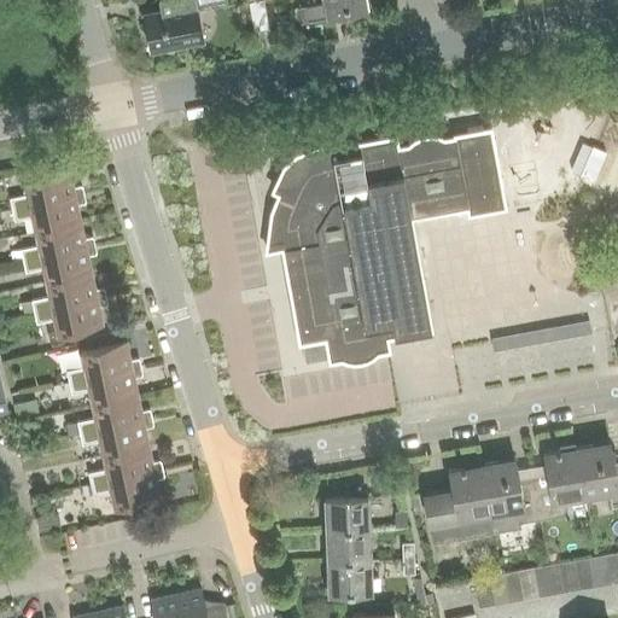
[(196,7),(233,0),(157,0),(159,11),(141,13),(149,52),(203,42),(196,7)]
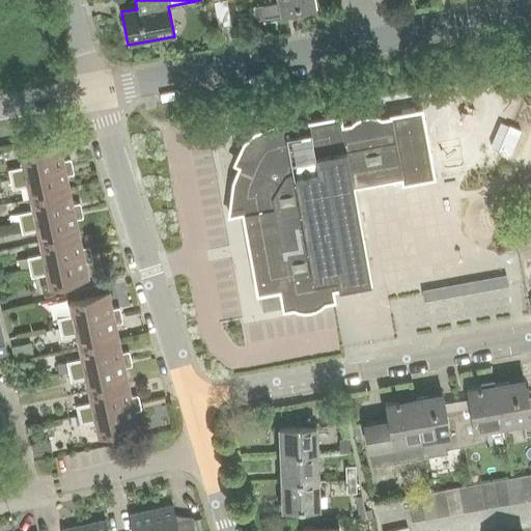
[(218,28),(231,25),(225,0),(220,0),(213,1),(218,28)]
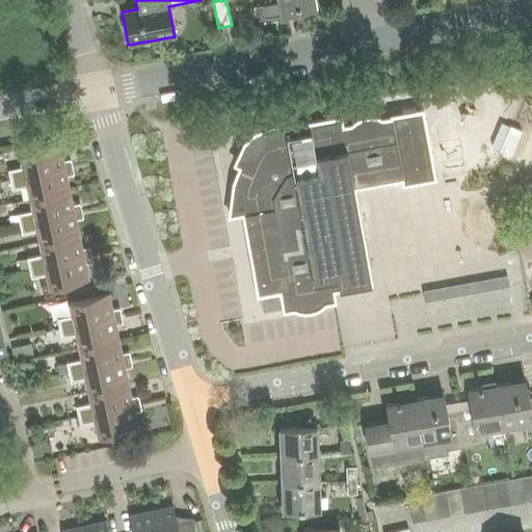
[(275,0),(276,4),(255,8),(257,21),(316,9),(314,0),(275,0)]
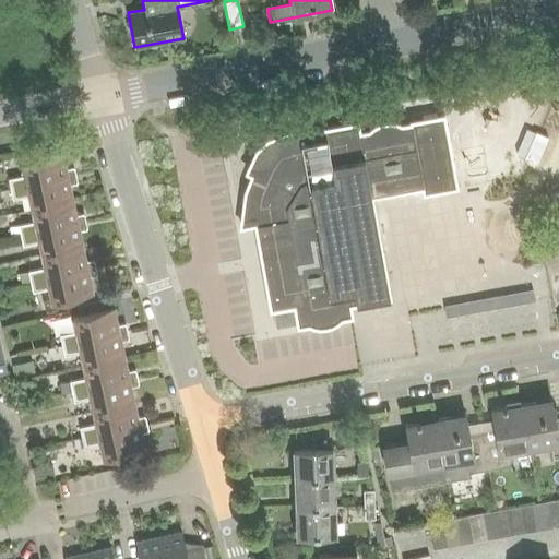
[(256,151),(248,168),(253,170),(245,192),(240,219),(246,219),(253,217),(271,310),(272,310),(275,328),(297,323),(297,326),(308,324),(313,326),(319,326),(325,326),(331,324),(336,322),(341,319),(352,317),(349,305),(389,298),(389,294),(377,228),(376,226),(375,221),(370,198),(388,194),(405,191),(421,188),(423,194),(455,188),(442,116),(417,120),(411,122),(409,122),(409,123),(401,126),(395,125),(390,123),(383,123),(378,126),(373,128),(369,131),(359,133),(357,123),(309,132),(286,139),(284,133),(266,141),(256,151)]
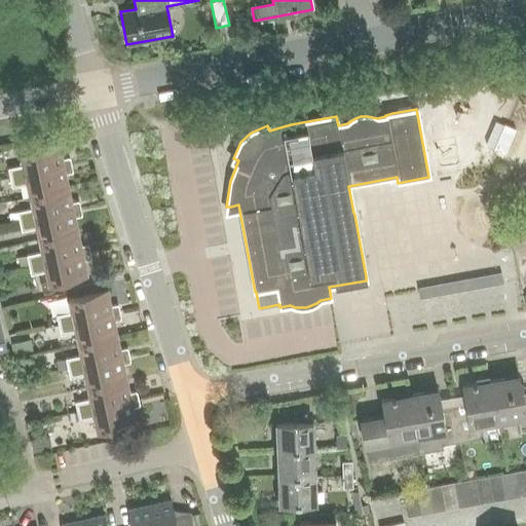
[(496,122),(486,146),(494,149),(493,149),(505,154),(516,130),(508,127),(504,125),(504,126),(496,122)]
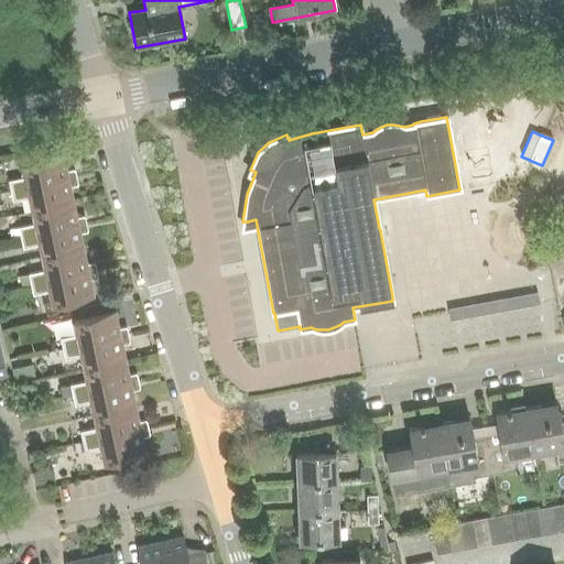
[(9,181),(11,192),(76,177),(74,170),(66,171),(63,155),(22,163),(24,177),(9,181)]
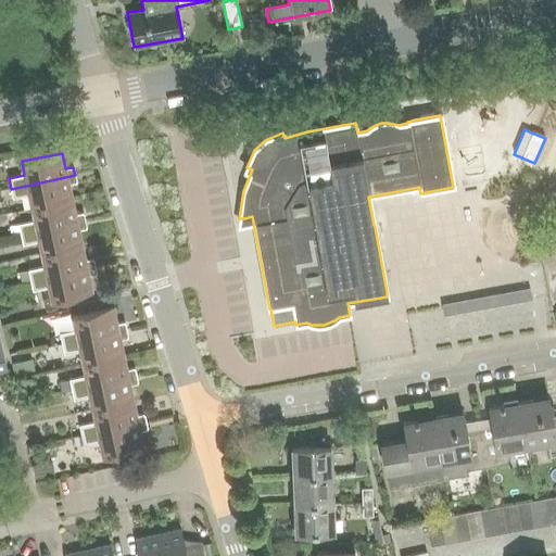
[(76,182),(75,175),(11,189),(13,199),(28,196),(32,209),(72,200),(68,185),(76,182)]
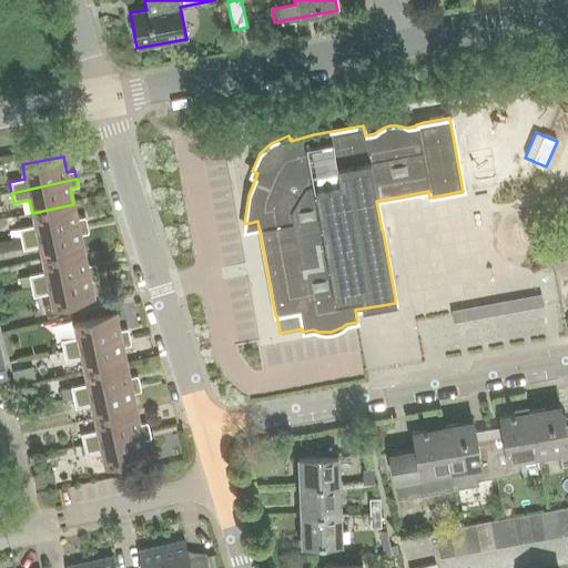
[(77,219),(73,204),(32,213),(34,225),(18,229),(21,240),(87,225),(84,217),(77,219)]
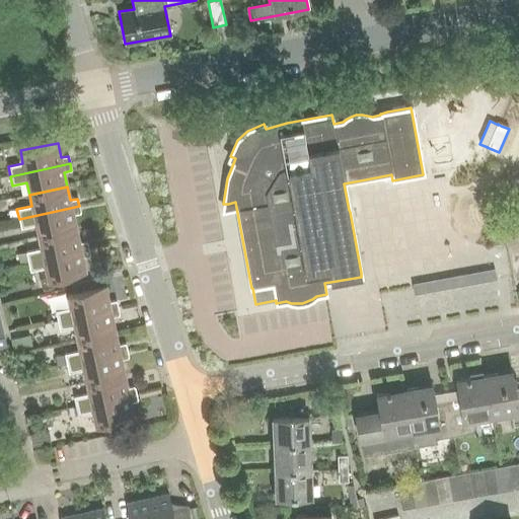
[(80,214),(79,206),(19,219),(21,229),(35,225),(39,237),(76,229),(73,215),(80,214)]
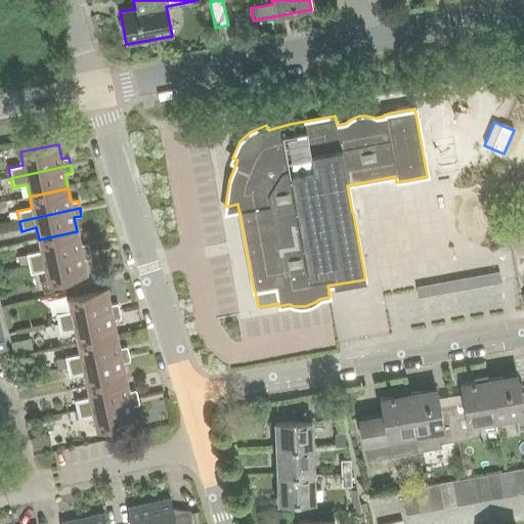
[(80,246),(77,231),(39,239),(41,252),(27,255),(29,264),(89,252),(87,244),(80,246)]
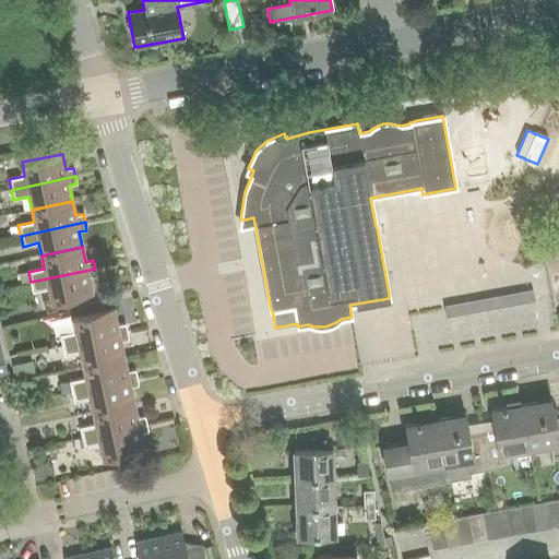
[(95,269),(31,282),(33,293),(48,289),(51,302),(93,294),(88,278),(97,276),(95,269)]
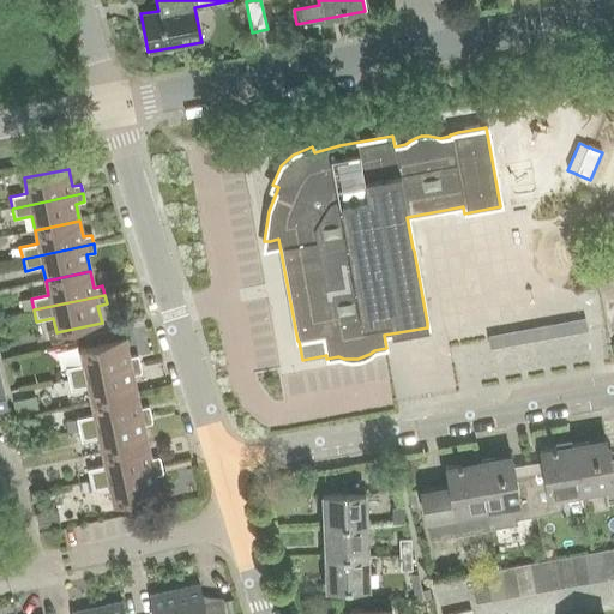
[(23,311),(32,308),(30,299),(22,301),(23,311)]
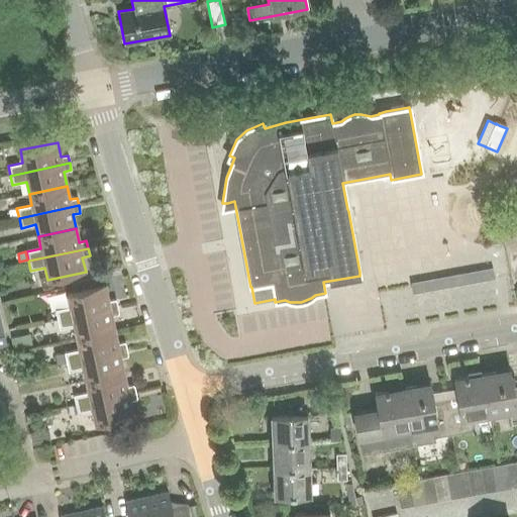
[(493,268),(411,283),(413,295),(495,280),(493,268)]
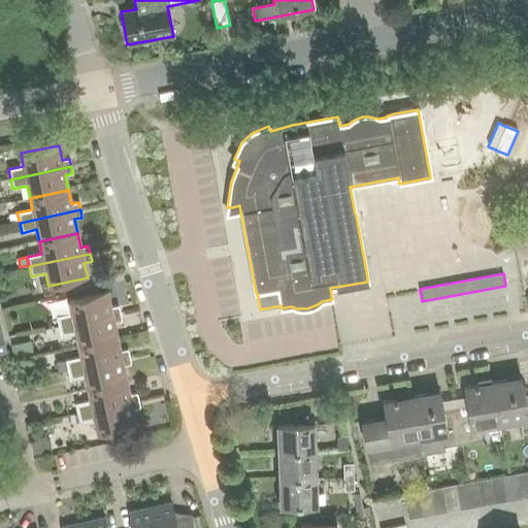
[(57,317),(59,327),(120,314),(118,306),(110,307),(107,292),(69,300),(71,314),(57,317)]
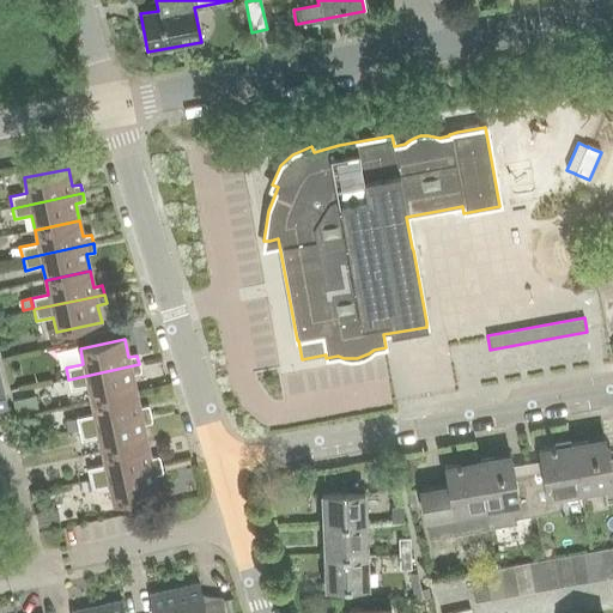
[(140,372),(139,364),(68,380),(71,390),(87,387),(91,401),(135,390),(132,375),(140,372)]
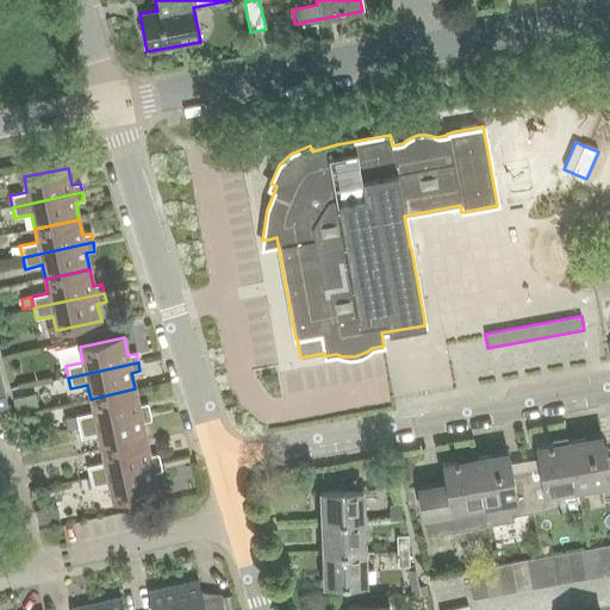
[(138,405),(135,388),(91,399),(93,412),(76,416),(79,428),(149,412),(147,404),(138,405)]
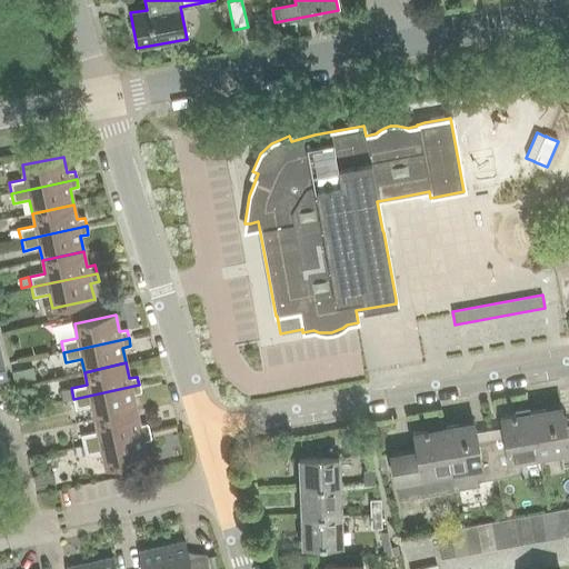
[(15,385),(26,382),(22,370),(11,372),(15,385)]
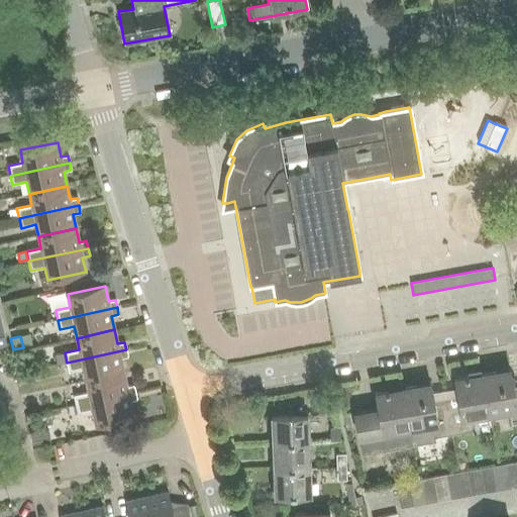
[(128,357),(126,349),(67,363),(69,372),(84,369),(86,381),(123,373),(121,358),(128,357)]
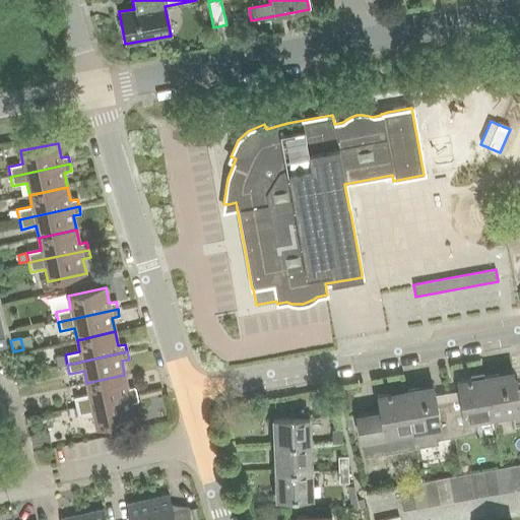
[(58,367),(67,365),(65,354),(56,356),(58,367)]
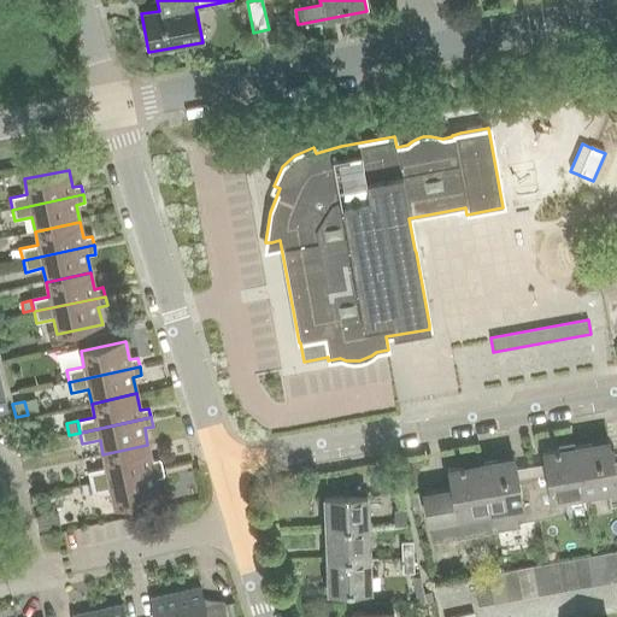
[(577,446),(586,493),(610,488),(613,504),(616,503),(616,469),(615,470),(609,440),(577,446)]
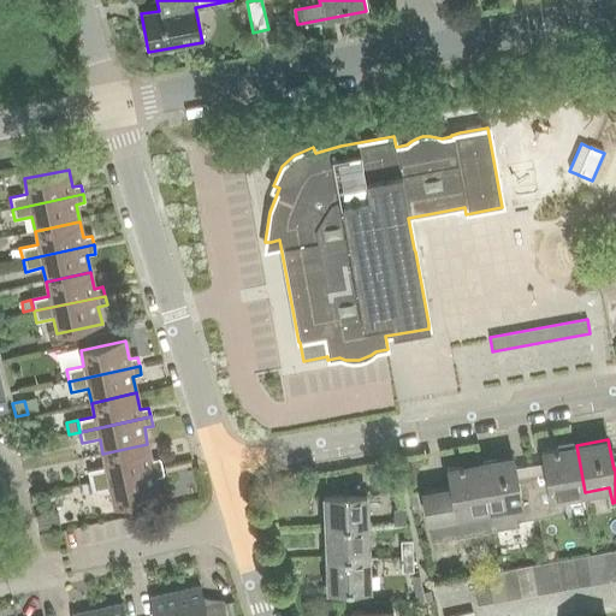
[(150,461),(147,444),(102,454),(106,467),(88,472),(90,483),(161,468),(159,458),(150,461)]
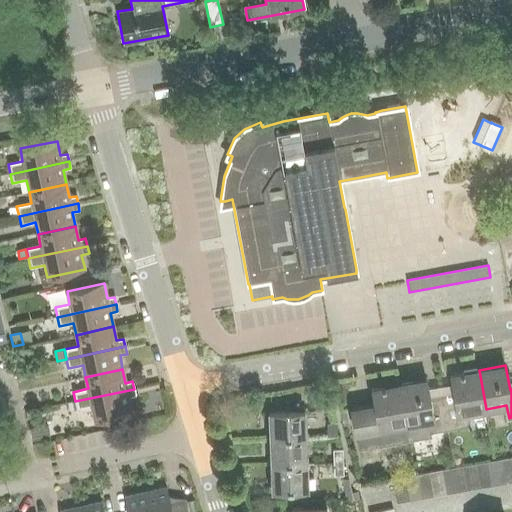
[(448,429),(468,425),(470,412),(486,409),(479,370),(451,375),(455,401),(443,403),(448,429)]
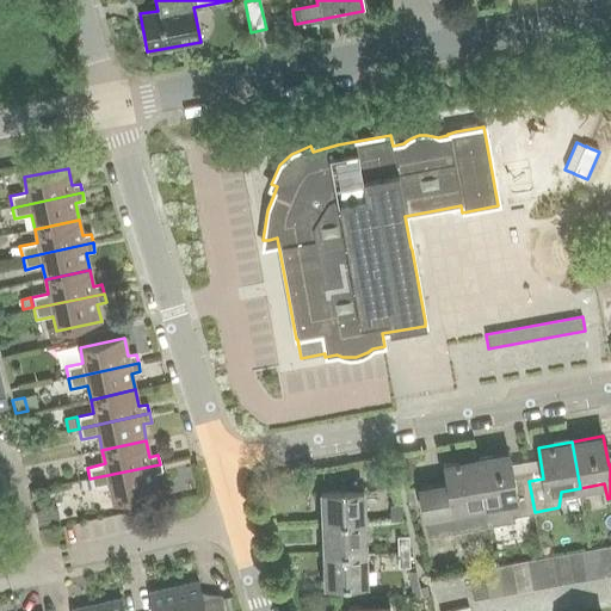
[(488,520),(535,512),(529,481),(516,483),(510,452),(476,460),(488,520)]
